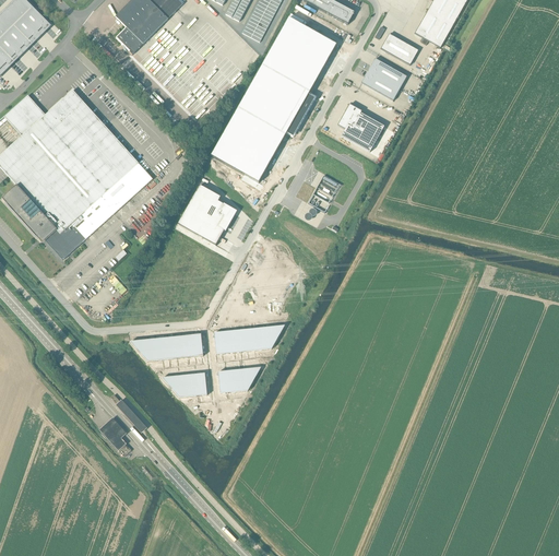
[(13,0),(0,13),(0,72),(0,69),(8,62),(10,63),(19,55),(18,54),(26,45),(27,46),(36,37),(35,36),(44,27),(45,28),(49,24),(48,23),(32,7),(25,0),(13,0)]
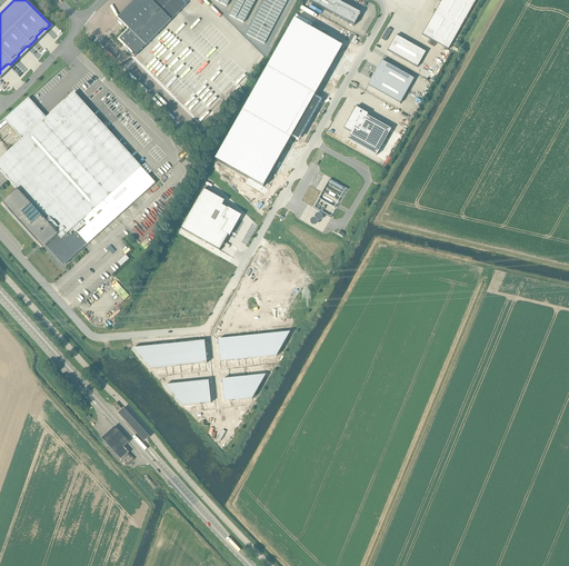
[(128,26),(118,37),(132,50),(131,51),(135,53),(187,2),(185,0),(133,0),(118,17),(128,26)]
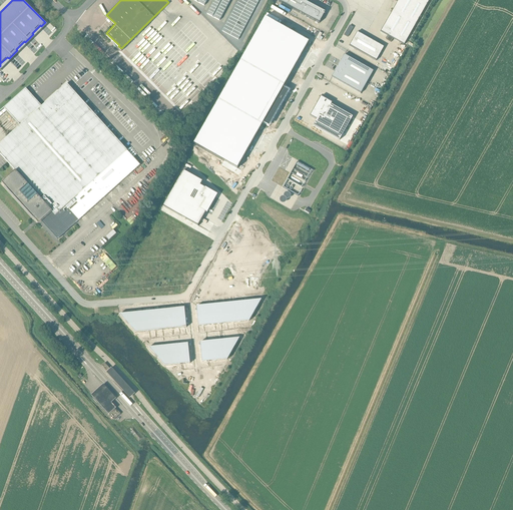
[(212,0),(207,11),(219,18),(219,17),(228,0),(212,0)]
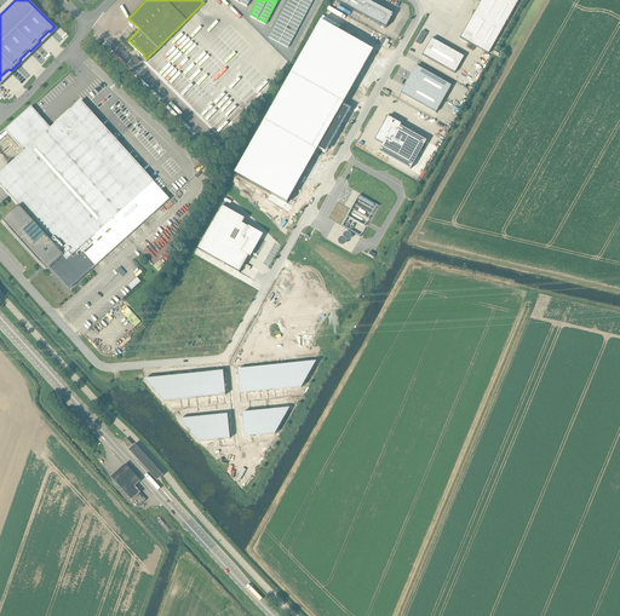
[(286,0),(269,34),(288,45),(310,0),(286,0)]
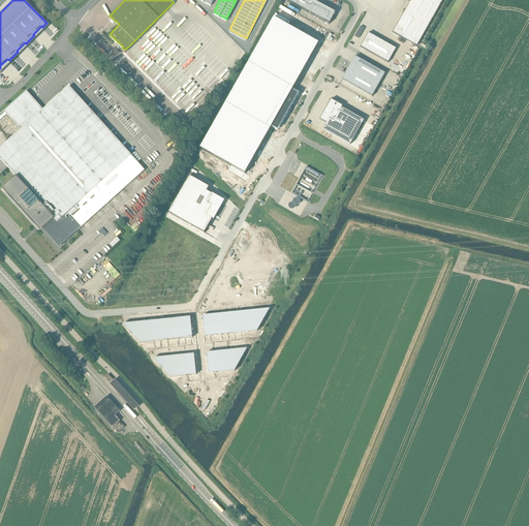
[(290,0),(329,21),(335,10),(316,0),(290,0)]
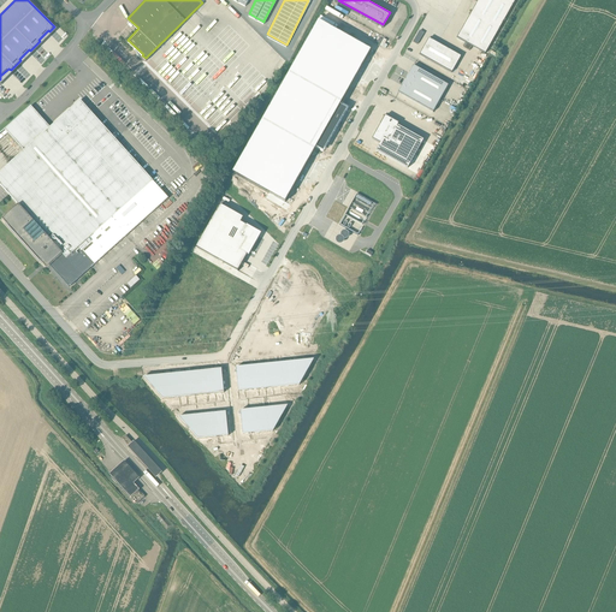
[(475,0),(456,35),(485,51),(513,0),(475,0)]
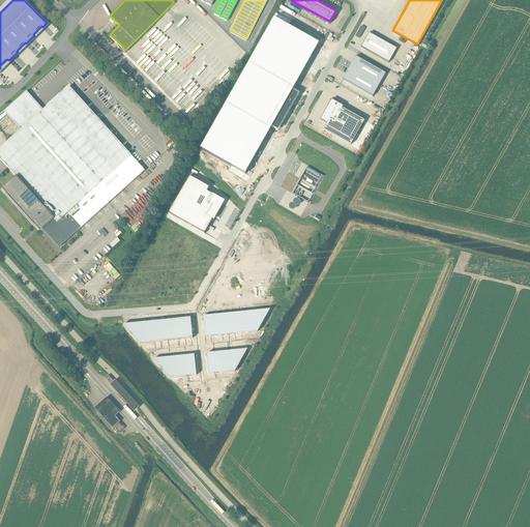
[(272,17),(200,146),(230,163),(231,164),(245,171),(271,124),(277,128),(287,113),(289,115),(293,108),(290,106),(299,91),(292,87),(319,40),(274,16),(273,16),(272,17)]
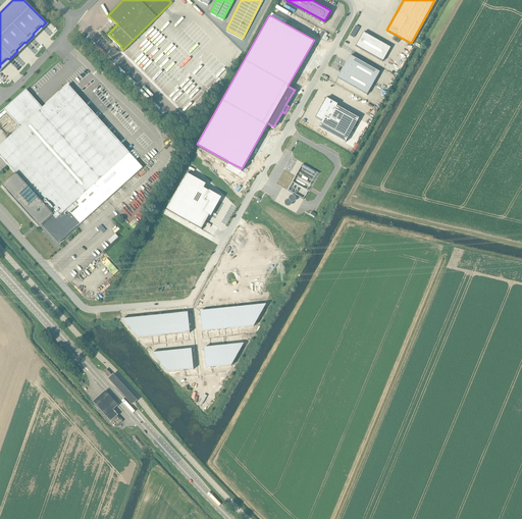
[(363,30),(355,44),(383,58),(390,45),(363,30)]
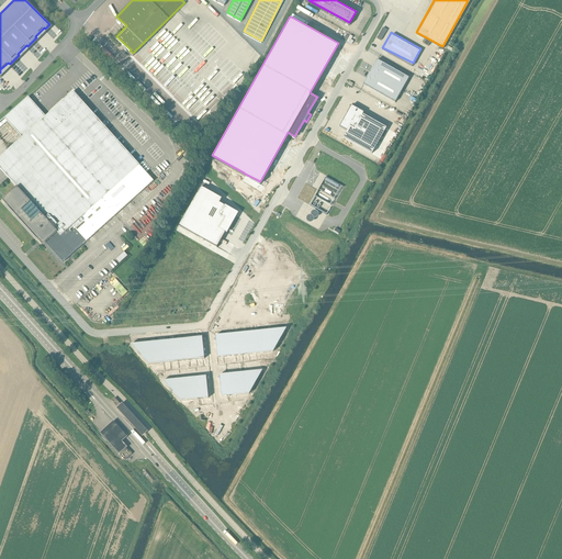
[(377,57),(370,69),(402,87),(408,75),(377,57)]
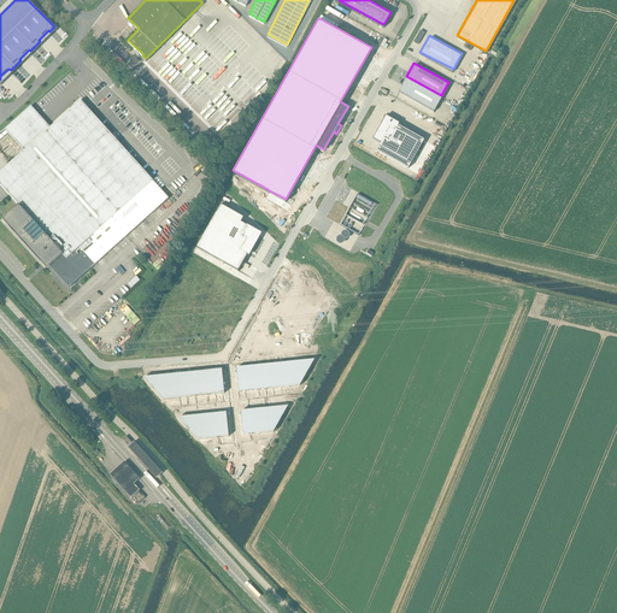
[(406,76),(399,89),(433,108),(441,95),(406,76)]
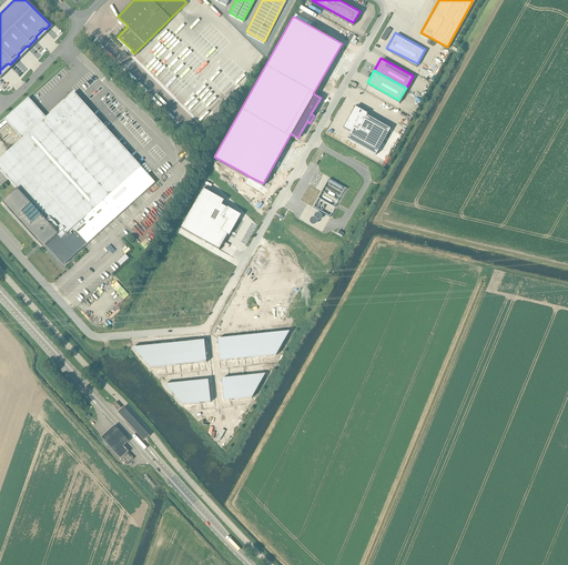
[(22,137),(0,155),(0,168),(8,177),(17,187),(1,200),(38,241),(39,242),(40,243),(42,245),(46,242),(63,262),(115,215),(154,180),(155,180),(90,108),(73,90),(46,114),(28,94),(4,117),(22,137)]
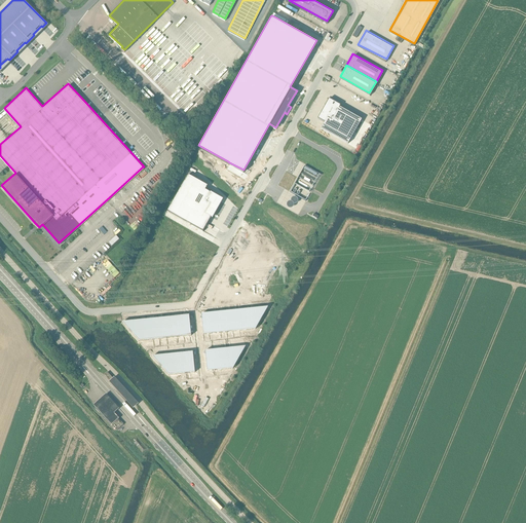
[(329,97),(317,116),(325,120),(322,126),(347,141),(362,117),(339,104),(340,103),(329,97)]
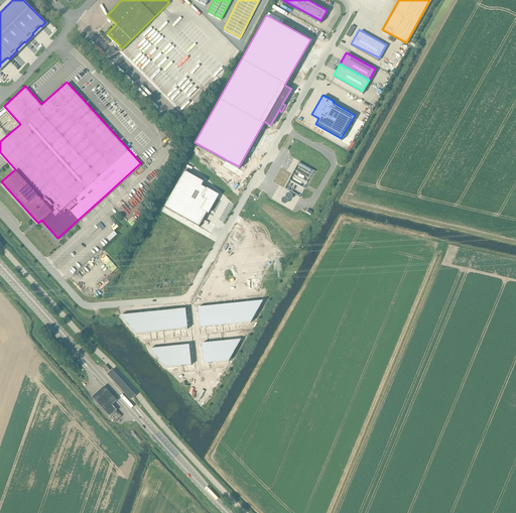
[(184,168),(163,205),(199,225),(207,211),(217,193),(207,186),(202,183),(204,179),(184,168)]
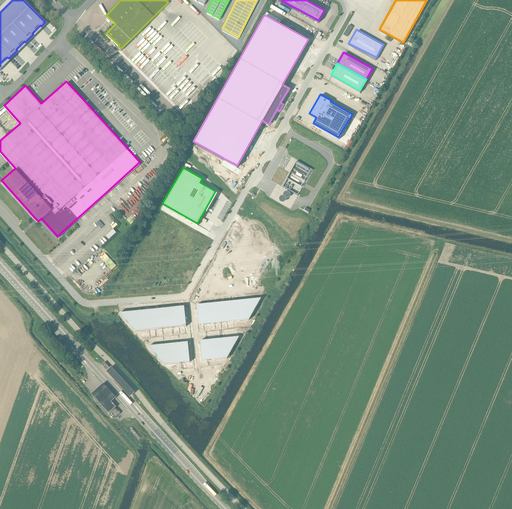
[(261,296),(196,303),(198,323),(248,318),(261,296)]
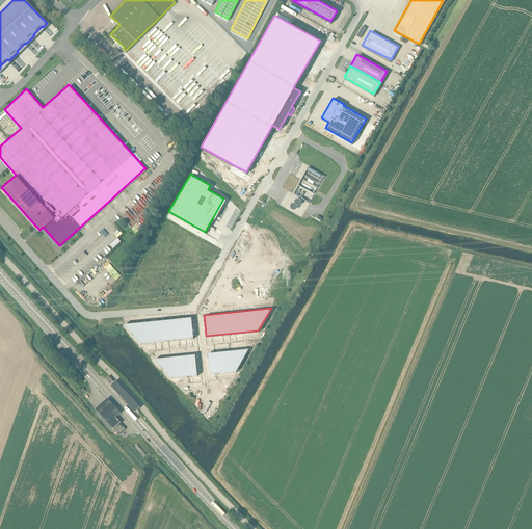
[(191,316),(124,323),(140,342),(193,337),(191,316)]
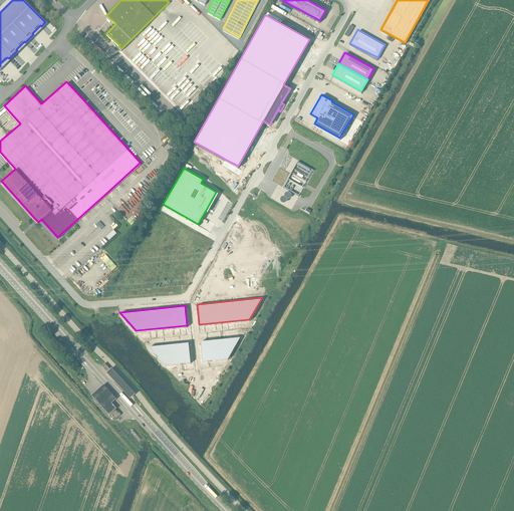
[(240,336),(200,340),(202,360),(228,357),(240,336)]
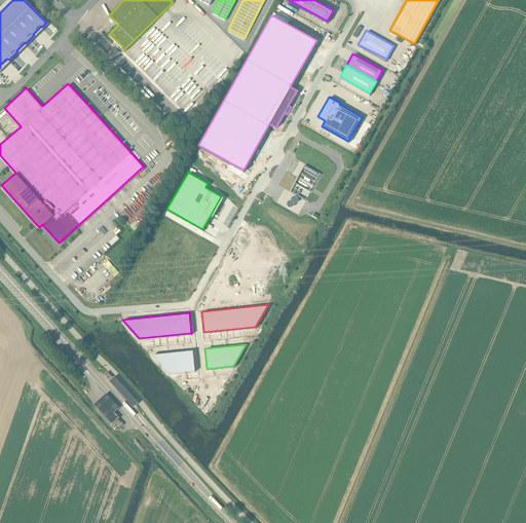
[(192,349),(152,353),(168,372),(194,370),(192,349)]
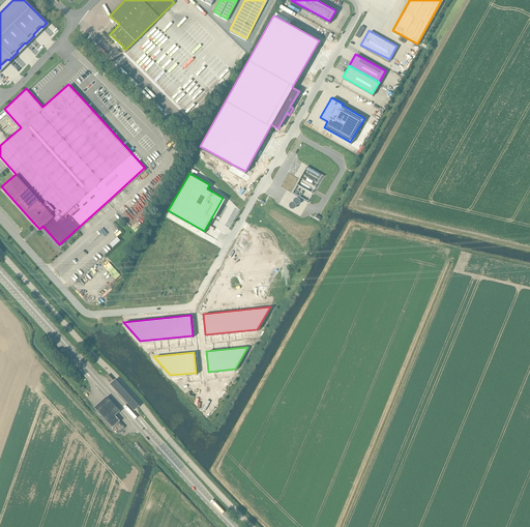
[(111,382),(114,379),(108,372),(105,375),(111,382)]
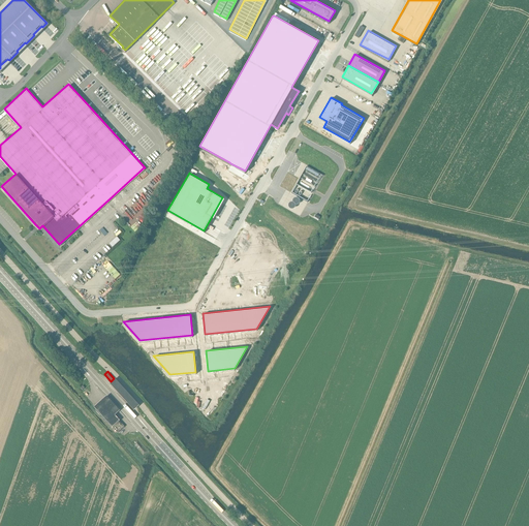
[(115,377),(114,378),(111,381),(113,384),(133,407),(134,406),(138,403),(115,377)]
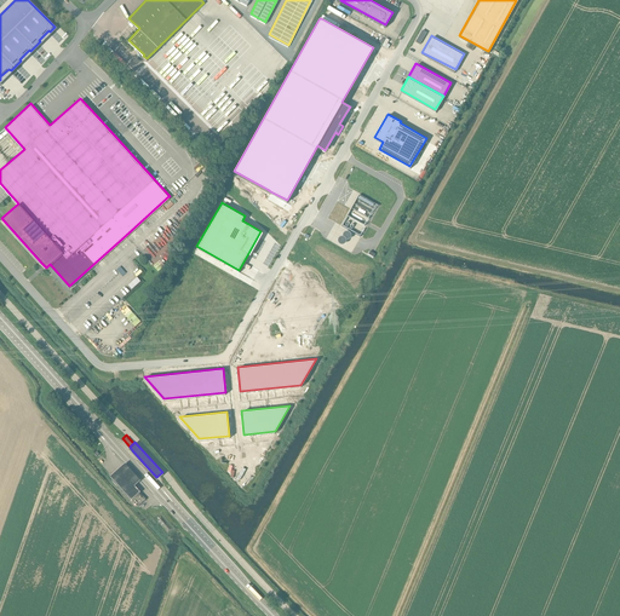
[(220,456),(217,456),(220,460),(242,484),(244,484),(245,484),(262,450),(220,456)]
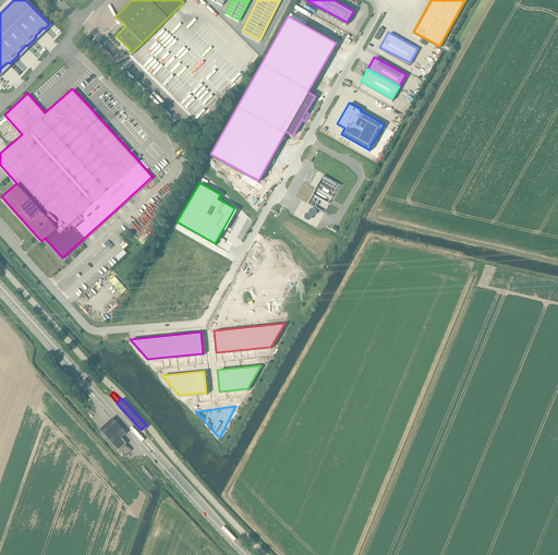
[(119,449),(120,449),(118,447),(125,441),(126,441),(122,436),(121,435),(123,433),(125,431),(112,417),(110,419),(105,423),(99,429),(119,449)]
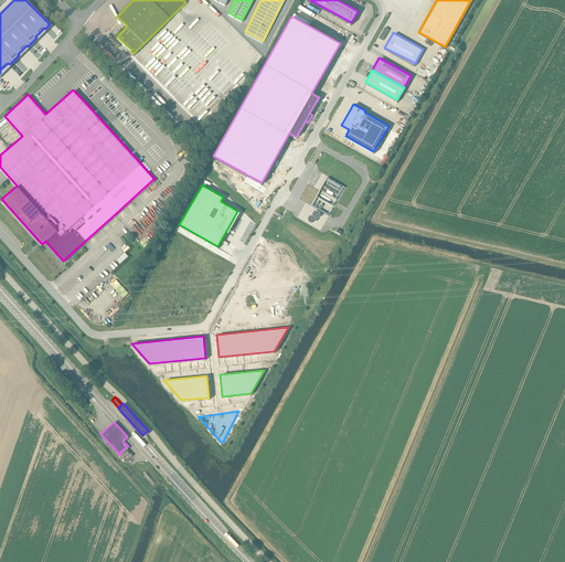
[(126,459),(128,458),(132,453),(126,446),(119,453),(126,459)]
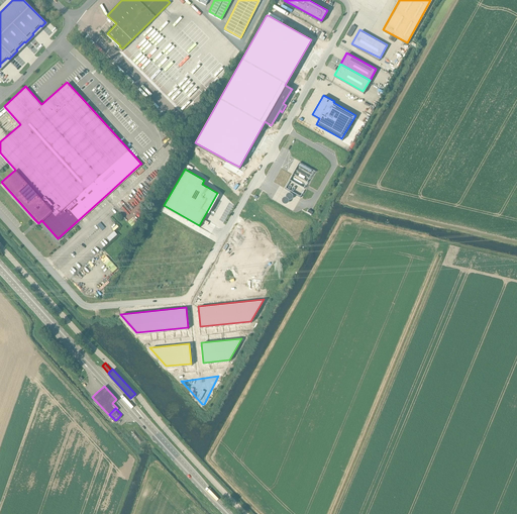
[(134,427),(130,431),(139,442),(144,439),(134,427)]
